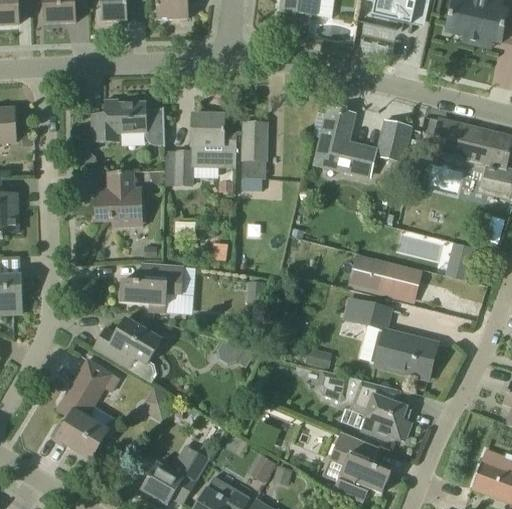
[(17,0),(0,0),(0,24),(18,24),(17,8),(17,0)]
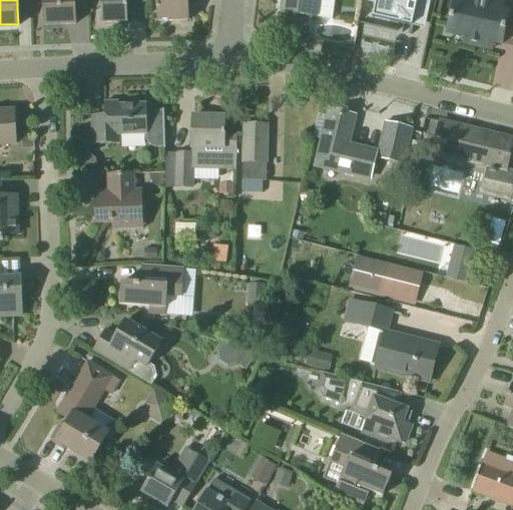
[(43,0),(44,23),(75,22),(74,6),(88,5),(87,0),(43,0)]
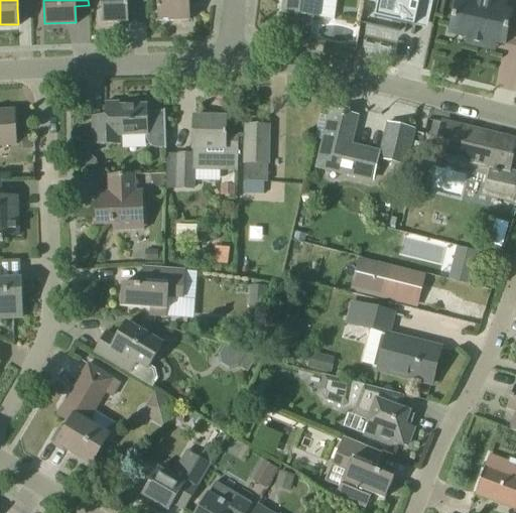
[(100,0),(102,21),(128,20),(127,0),(100,0)]
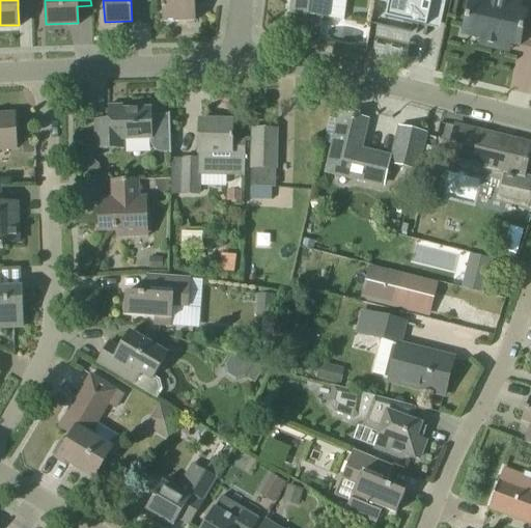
[(161,0),(162,20),(195,19),(195,0),(161,0)]
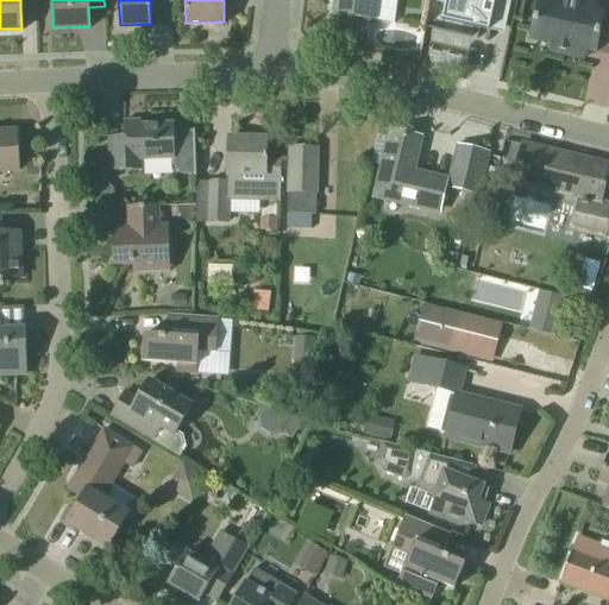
[(334,0),(332,13),(375,18),(377,0),(334,0)]
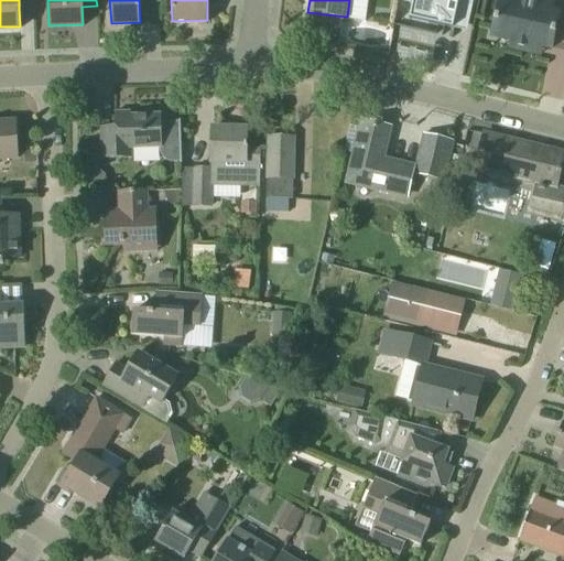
[(412,0),(410,14),(455,25),(458,10),(457,10),(458,0),(412,0)]
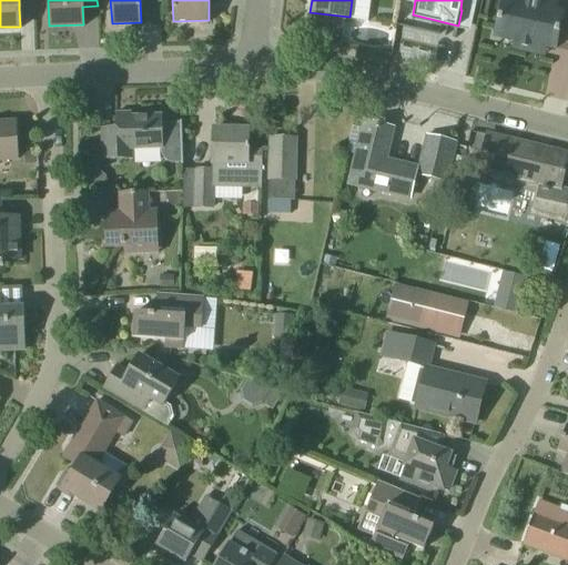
[(513,47),(528,50),(528,49),(529,42),(555,47),(563,10),(554,8),(555,0),(500,0),(494,34),(515,39),(513,47)]
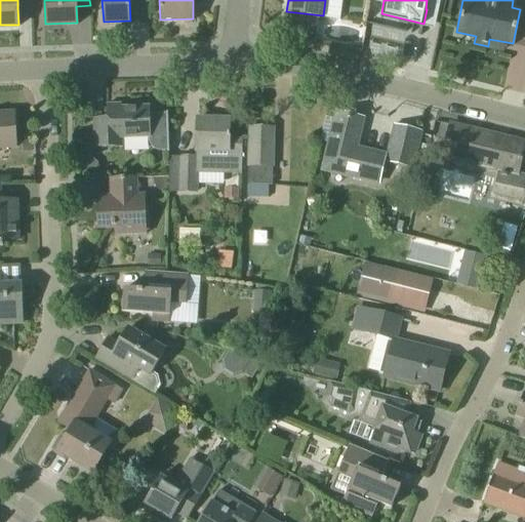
[(122,135),(149,134),(149,136),(149,138),(149,141),(150,142),(151,144),(153,146),(154,147),(156,148),(158,149),(160,149),(168,149),(167,110),(166,110),(166,112),(150,113),(150,105),(121,106),(121,103),(107,103),(107,121),(93,121),(94,146),(122,145),(122,135)]
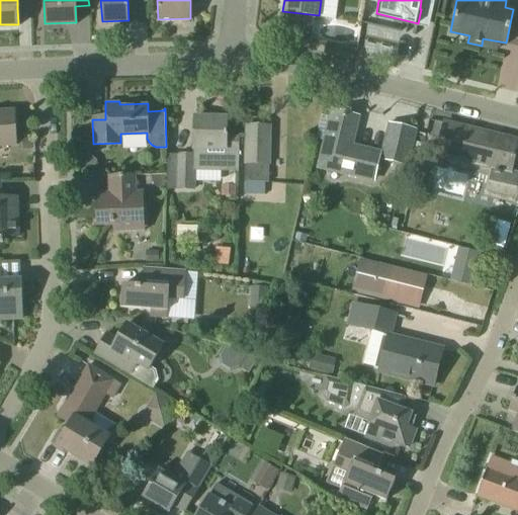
[(0,109),(0,144),(15,144),(14,108),(0,109)]
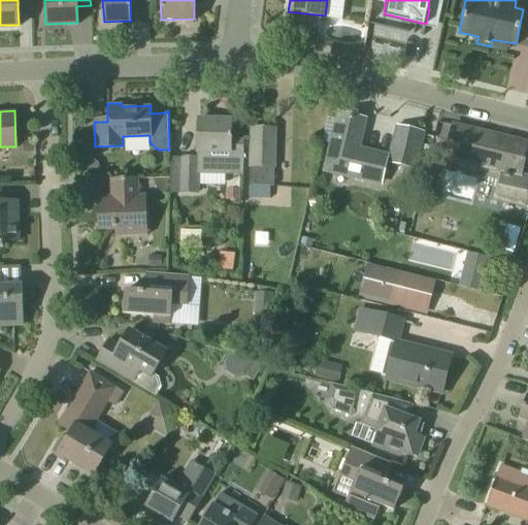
[(355,149),(358,137),(362,118),(340,111),(335,132),(327,166),(380,178),(385,156),(355,149)]
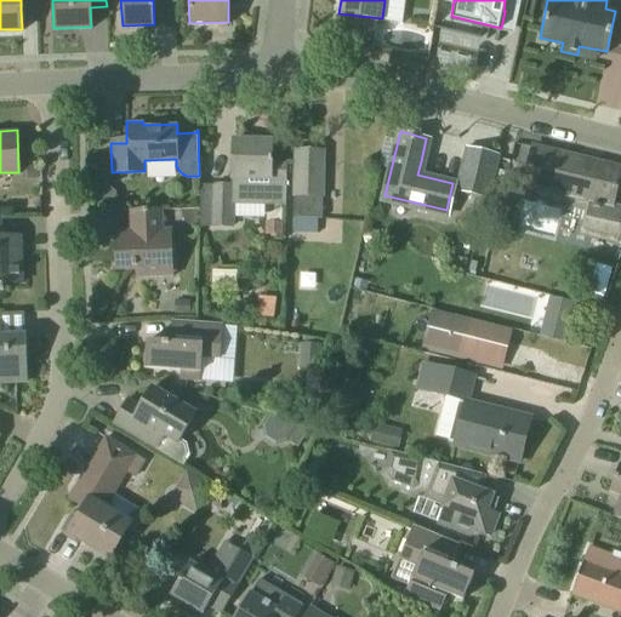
[(233,138),(232,176),(232,182),(211,182),(210,224),(234,226),(234,203),(285,204),(286,161),(271,161),(272,140),(233,138)]
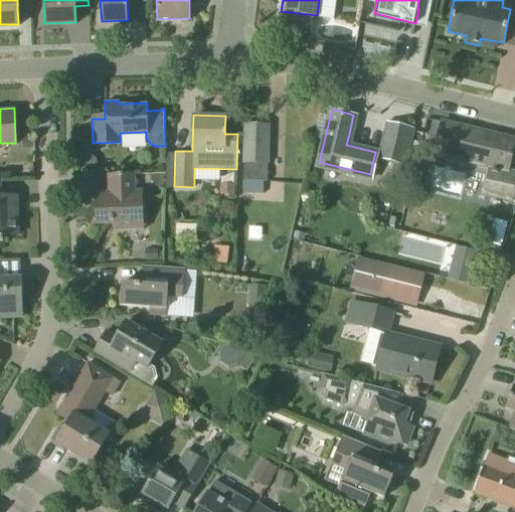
[(514,170),(508,168),(508,166),(514,138),(441,120),(434,151),(491,165),(490,169),(502,172),(497,192),(514,196),(514,190),(514,170)]
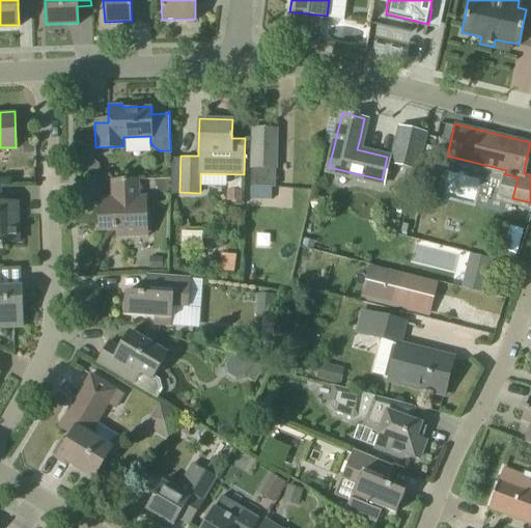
[(251,147),(251,166),(251,184),(275,185),(277,127),(252,127),(251,147)]
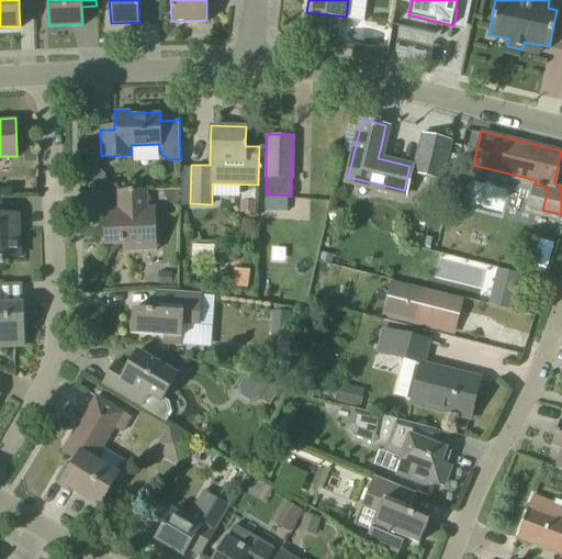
[(424,134),(418,155),(416,169),(441,175),(449,140),(424,134)]
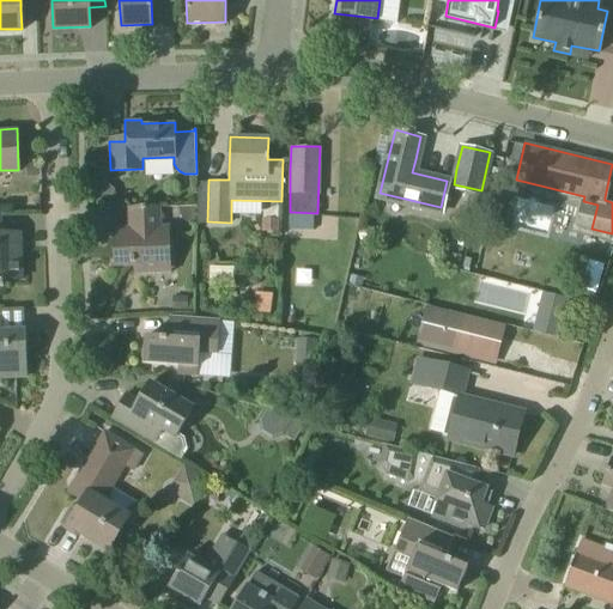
[(159,203),(128,205),(128,226),(111,226),(114,265),(133,265),(134,272),(171,270),(169,224),(161,225),(159,203)]
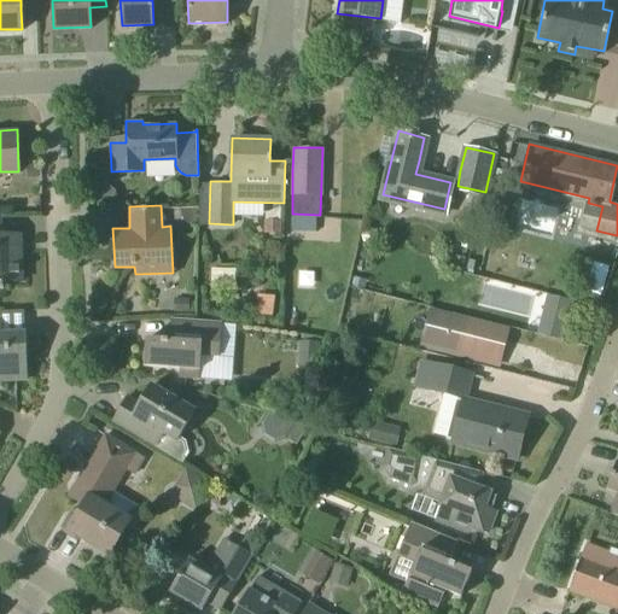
[(17,251),(17,233),(1,234),(0,212),(0,287),(4,287),(4,280),(22,280),(22,251),(17,251)]
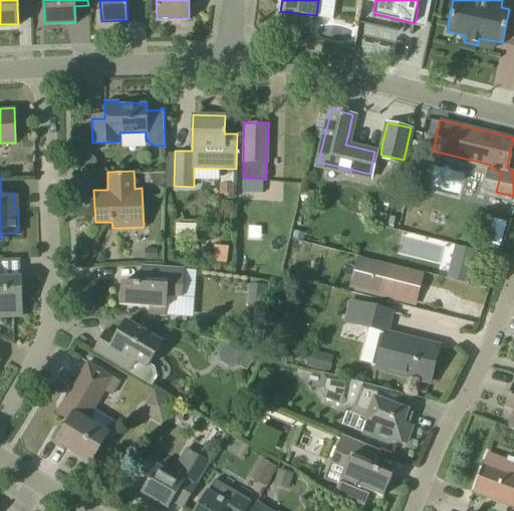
[(441,273),(465,279),(472,247),(448,242),(441,273)]
